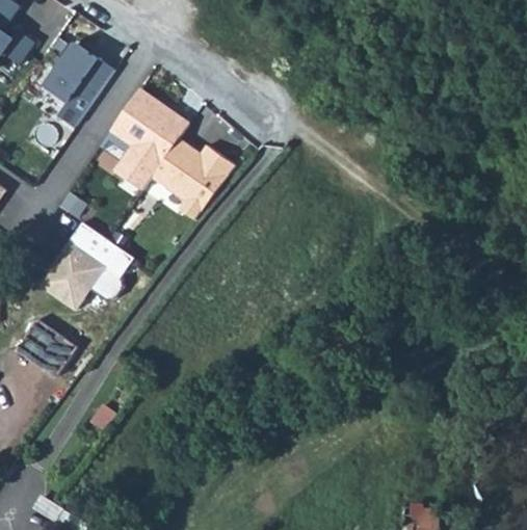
[(19,2),(15,0),(0,0),(0,57),(1,56),(15,65),(32,38),(18,28),(12,36),(0,28),(19,2)]
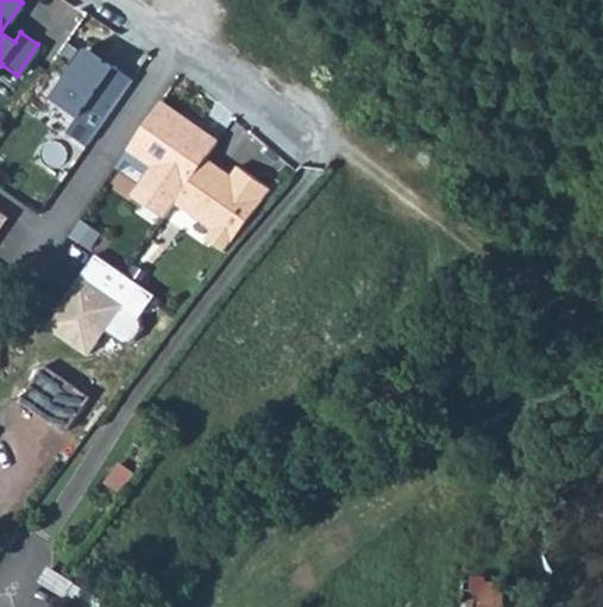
[(129,77),(85,47),(50,94),(75,112),(64,127),(83,142),(129,77)]
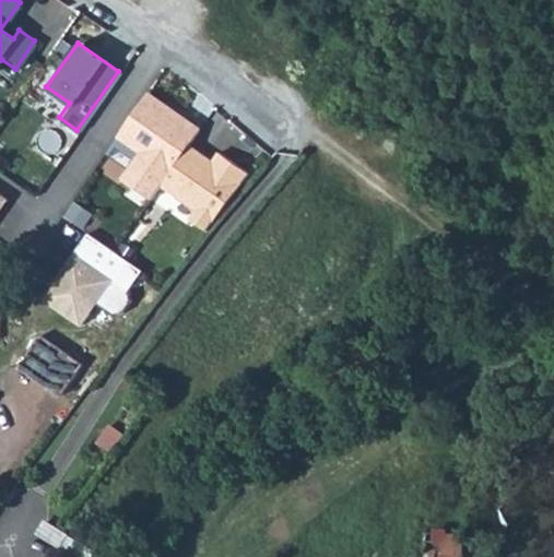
[(145,91),(113,137),(134,152),(116,178),(148,200),(157,187),(186,145),(199,128),(145,91)]
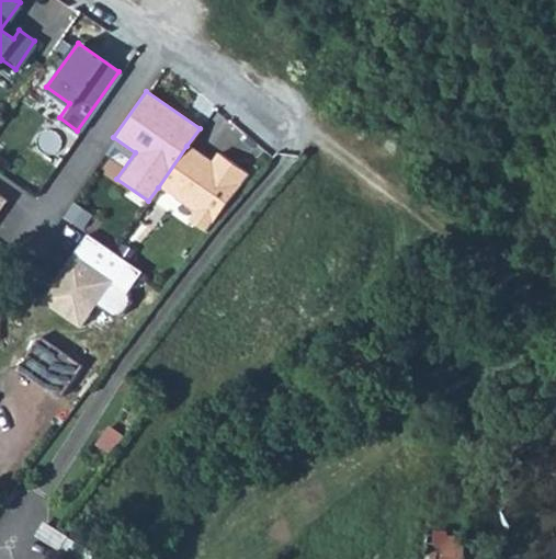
[(208,161),(186,146),(158,187),(191,210),(186,217),(205,231),(248,175),(215,150),(208,161)]
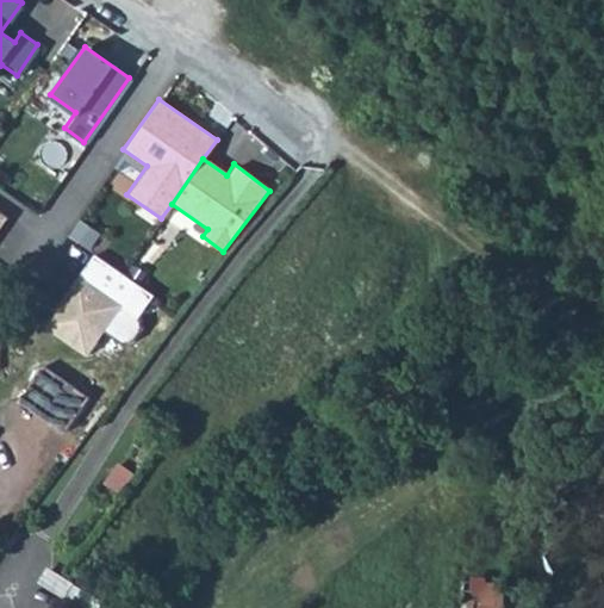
[(95,253),(43,326),(82,353),(116,305),(137,321),(155,296),(95,253)]
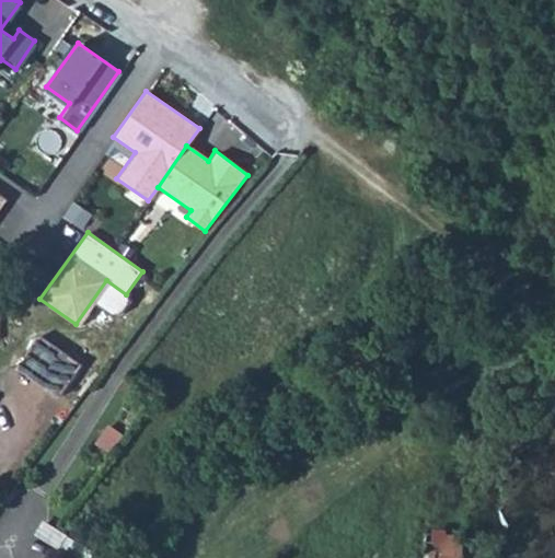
[(76,363),(34,334),(12,365),(54,395),(76,363)]
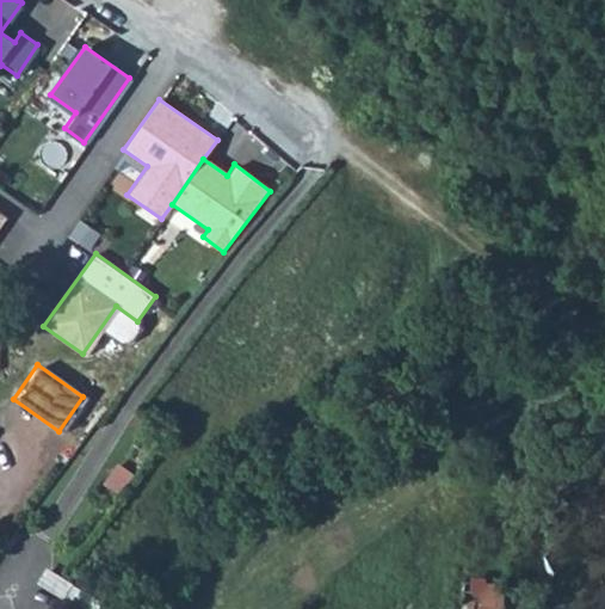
[(129,473),(113,462),(100,483),(115,493),(129,473)]
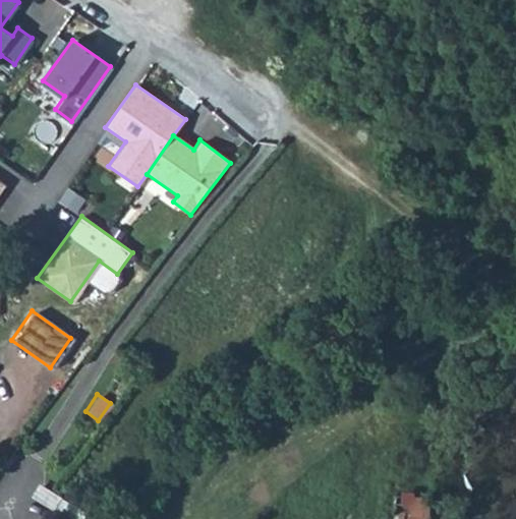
[(392,495),(388,518),(423,518),(426,498),(392,495)]
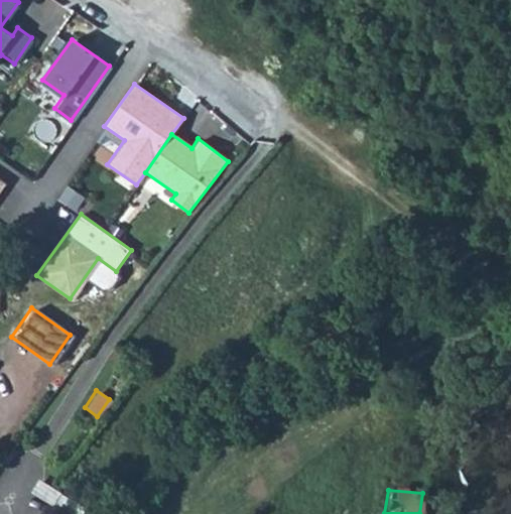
All buildings are outlined.
